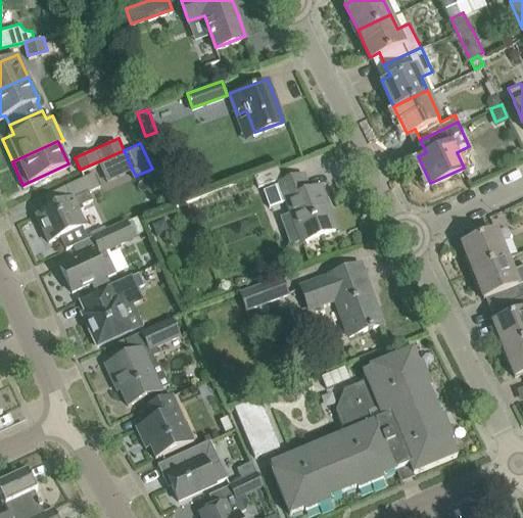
[(254,174),(258,184),(281,176),(277,166),(254,174)]
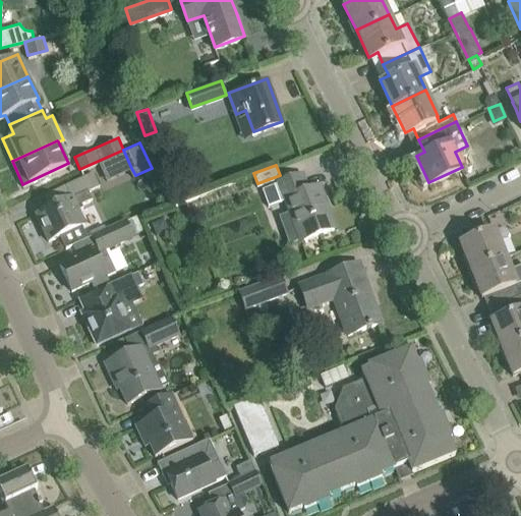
[(51,205),(36,212),(48,238),(59,233),(65,246),(72,243),(88,236),(81,223),(75,209),(82,206),(81,202),(92,197),(88,188),(99,183),(93,170),(64,183),(70,195),(51,205)]
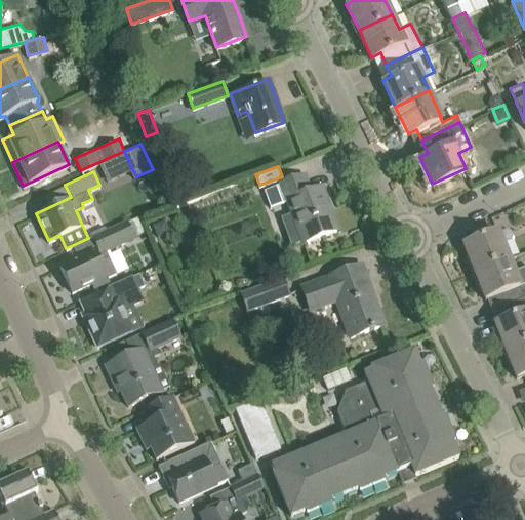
[(277,183),(283,200),(289,198),(305,240),(336,228),(321,186),(311,190),(305,173),(277,183)]
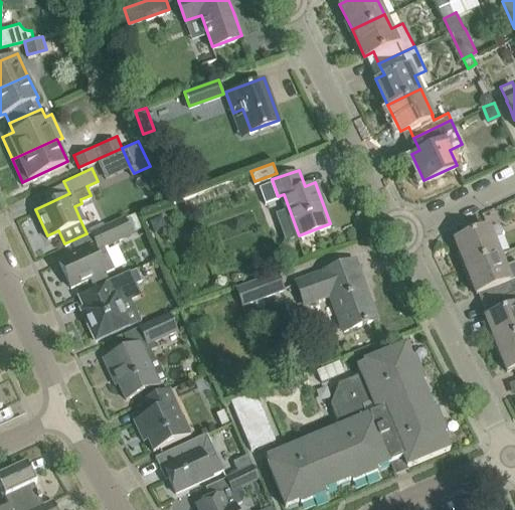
[(161,213),(149,218),(155,231),(167,226),(161,213)]
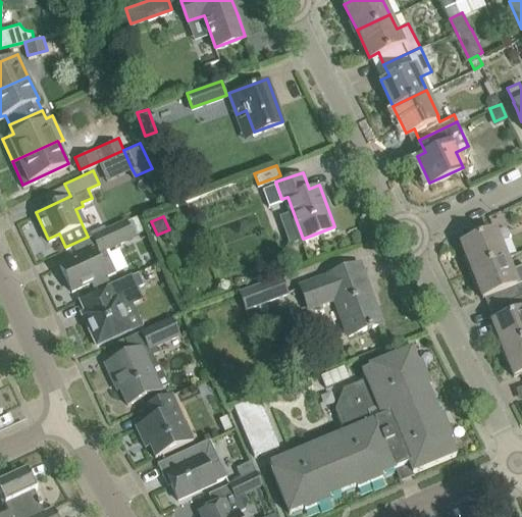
[(115,270),(105,247),(133,234),(125,219),(92,235),(99,249),(95,251),(93,248),(59,263),(71,289),(92,279),(93,283),(106,277),(105,274),(115,270)]
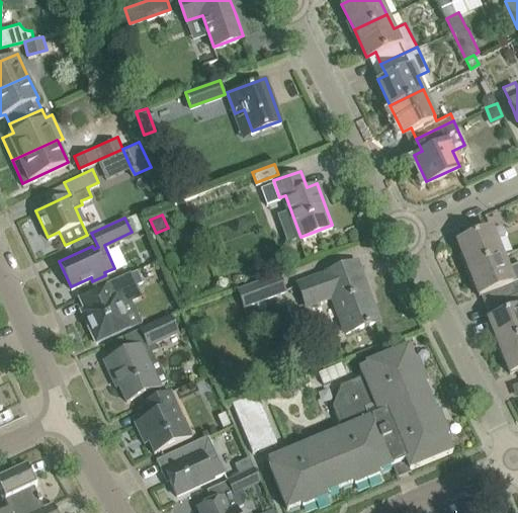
[(456,239),(467,265),(501,252),(491,226),(456,239)]
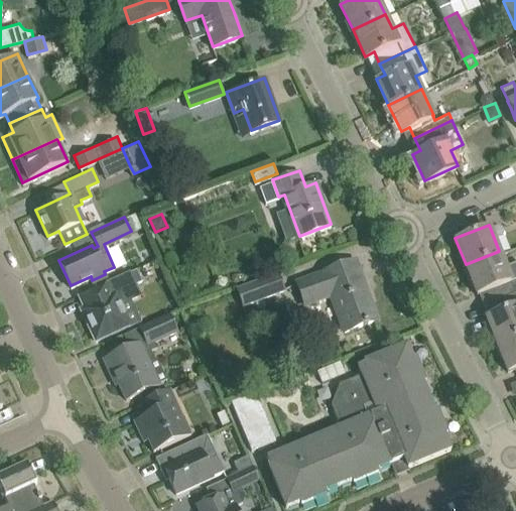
[(486,288),(490,300),(515,289),(515,260),(505,265),(499,251),(466,264),(477,292),(486,288)]
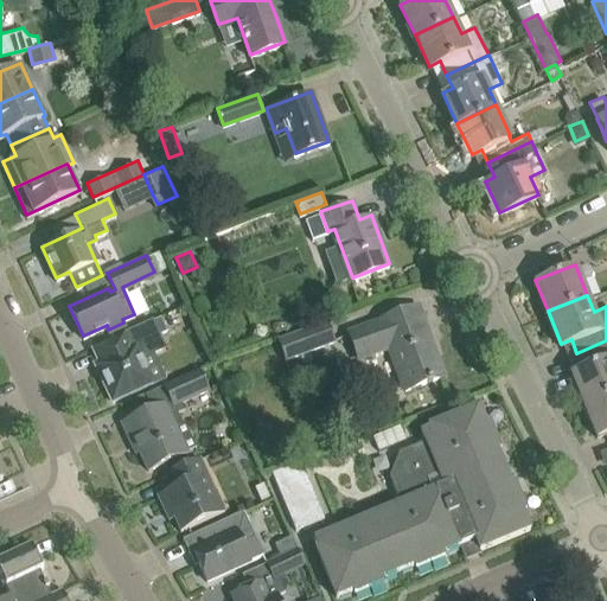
[(389,344),(404,388),(427,379),(427,381),(433,378),(432,377),(442,373),(417,304),(379,318),(379,319),(349,330),(358,355),(389,344)]
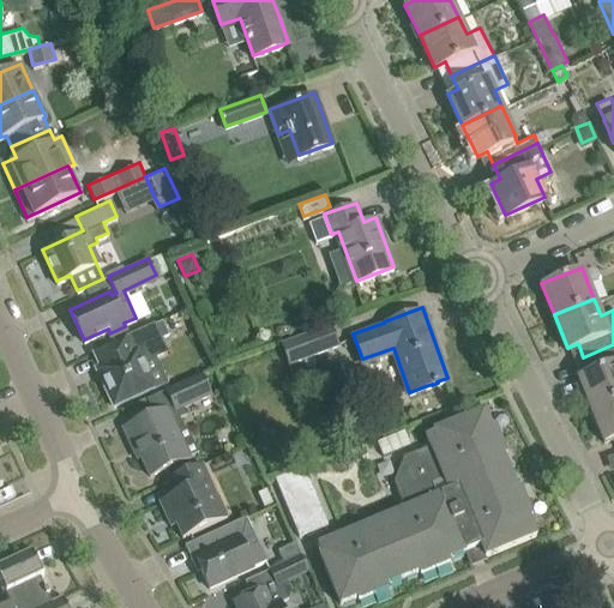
[(94,349),(101,365),(96,366),(113,403),(154,384),(142,359),(164,348),(152,321),(94,349)]
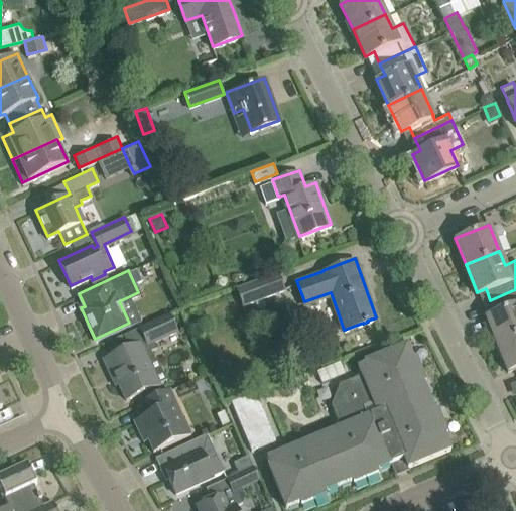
[(236,285),(242,304),(284,289),(277,271),(236,285)]
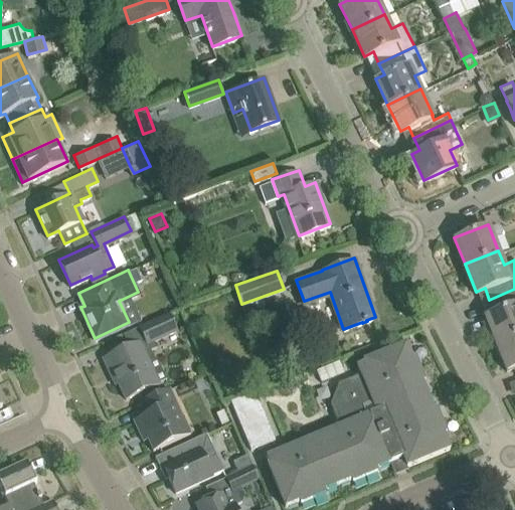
[(485,315),(496,341),(514,333),(514,289),(489,300),(494,312),(485,315)]
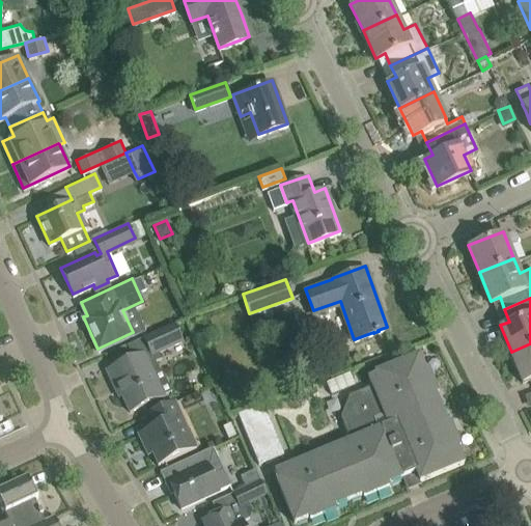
[(107,367),(114,385),(117,383),(130,409),(163,393),(163,392),(171,389),(161,366),(159,366),(156,359),(161,356),(158,350),(182,338),(173,321),(143,335),(149,349),(143,352),(143,351),(107,367)]
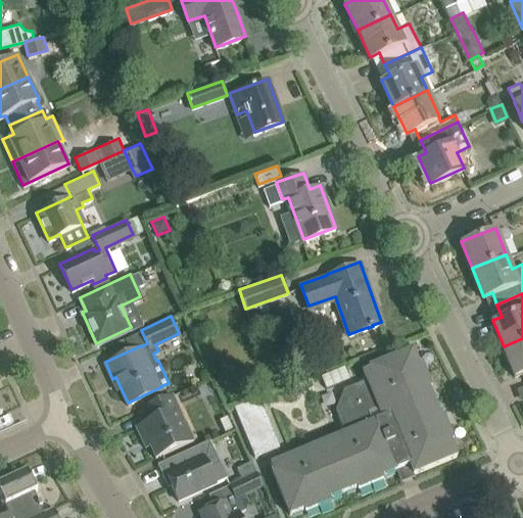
[(522,338),(504,346),(514,374),(522,370),(522,338)]
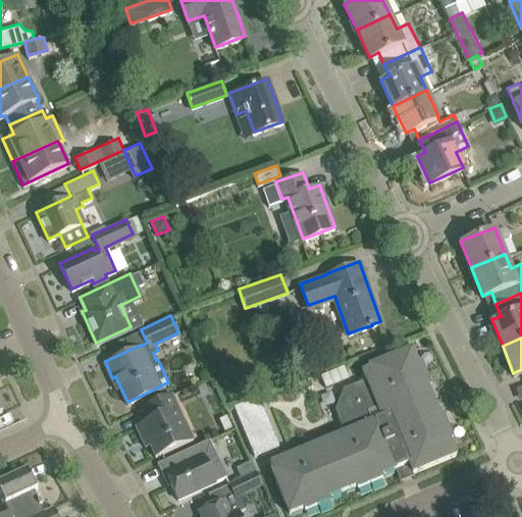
[(344,429),(269,460),(272,468),(271,468),(289,511),(304,505),(305,508),(329,497),(328,495),(356,483),(357,485),(382,475),(381,472),(396,467),(399,473),(411,468),(412,470),(456,453),(450,437),(452,436),(441,412),(438,413),(427,385),(430,384),(419,359),(417,360),(411,346),(393,353),(368,363),(368,365),(361,368),(365,377),(344,386),(335,407),(344,429)]
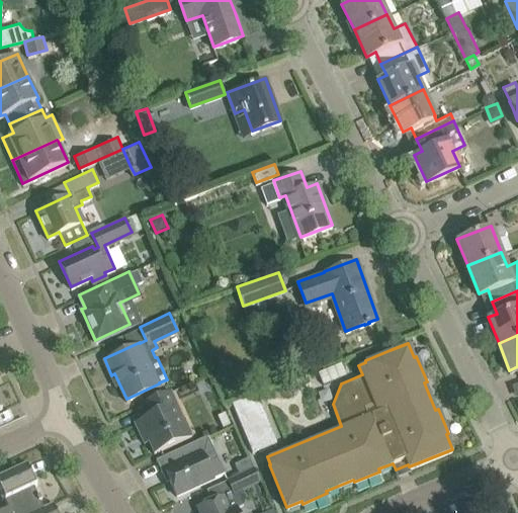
[(341,360),(318,369),(323,381),(346,372),(341,360)]
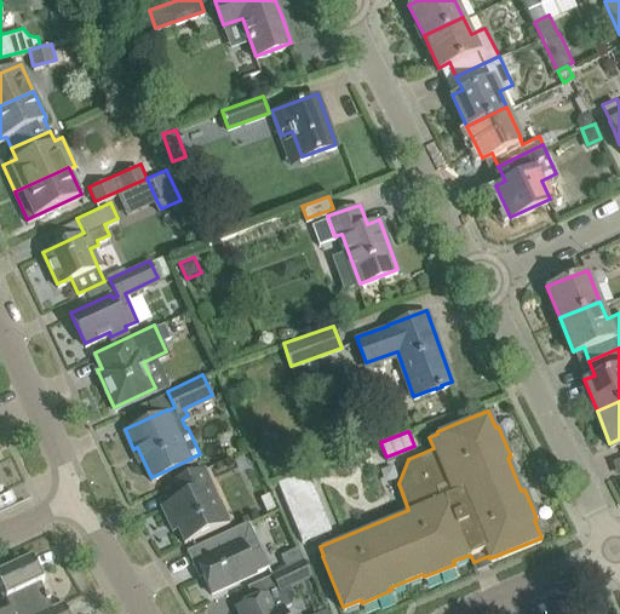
[(174,498),(161,504),(168,520),(173,517),(184,540),(229,520),(204,466),(167,483),(174,498)]
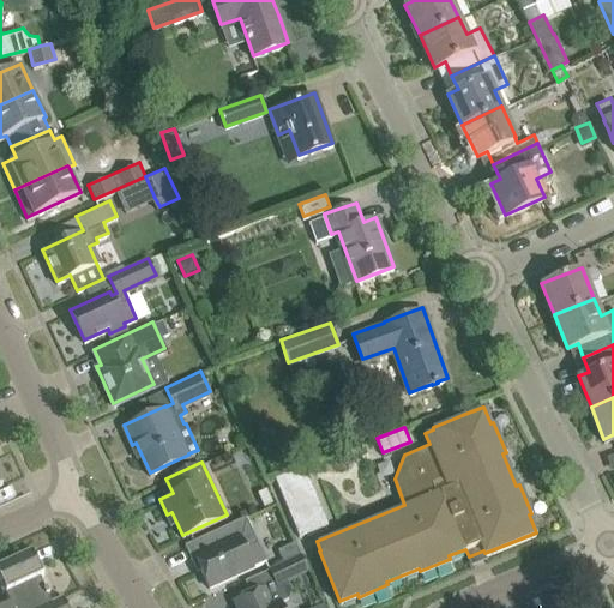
[(275,475),(299,534),(329,522),(304,463),(275,475)]
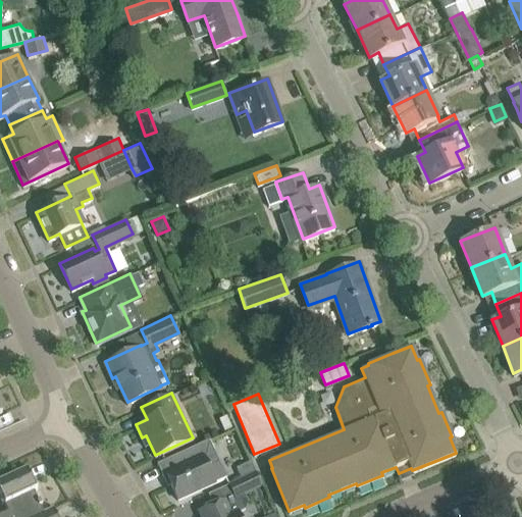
[(209,437),(157,461),(162,473),(165,472),(177,498),(196,488),(214,480),(207,466),(219,460),(209,437)]
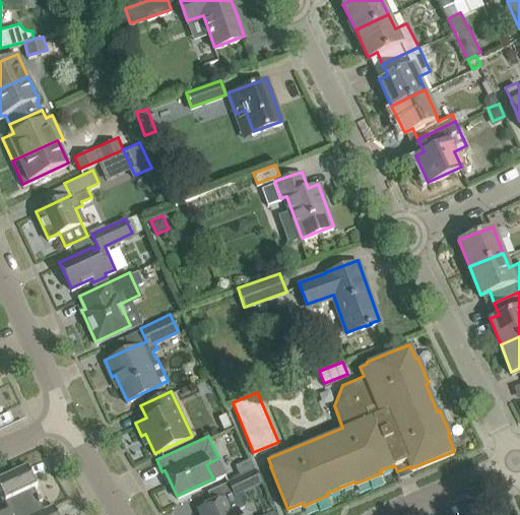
[(236,464),(241,474),(255,468),(250,457),(236,464)]
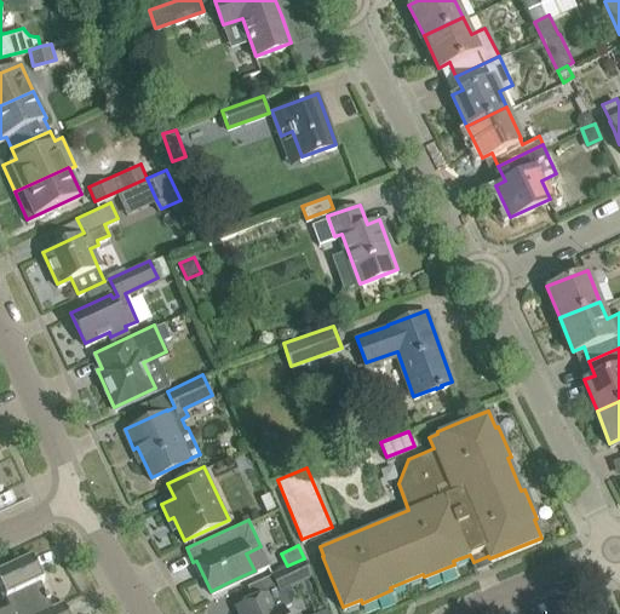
[(0,613),(33,613),(52,606),(51,604),(39,579),(44,578),(32,550),(0,564),(0,583),(10,603),(0,607),(0,613)]
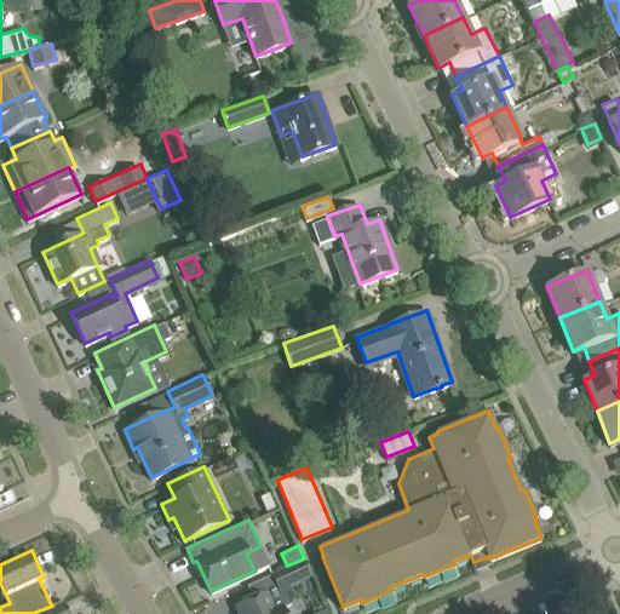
[(304,558),(287,566),(271,573),(279,590),(269,594),(268,591),(258,595),(235,604),(239,613),(286,613),(282,606),(291,602),(294,592),(291,584),(311,574),(304,558)]
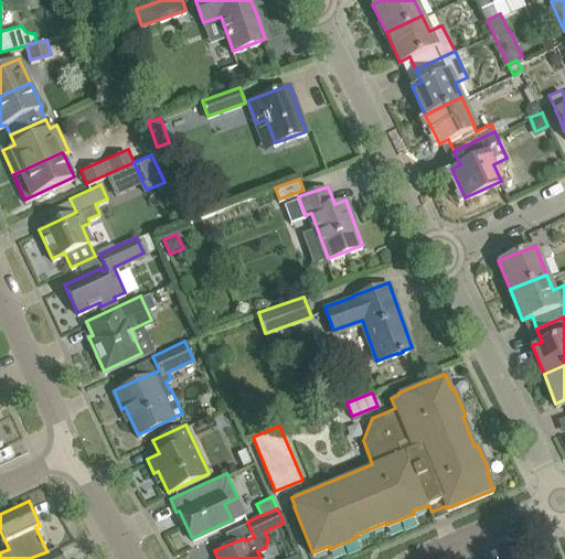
[(63,558),(57,546),(46,550),(48,551),(30,558),(63,558)]
